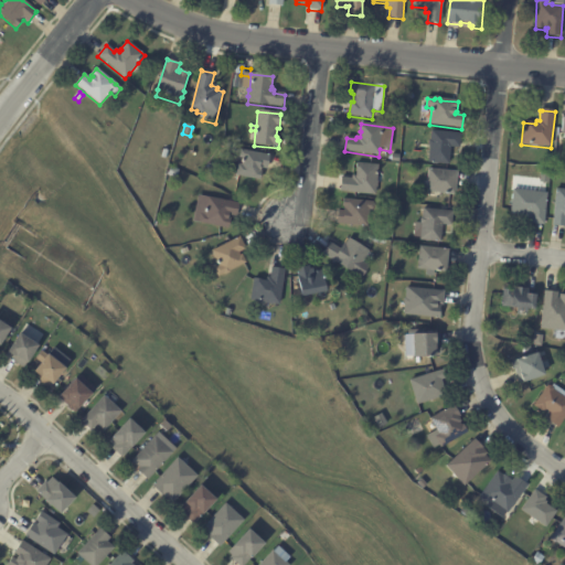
[(461,135),(460,149),(450,148),(449,166),(428,163),(429,147),(428,146),(428,142),(430,141),(432,131),(461,135)]
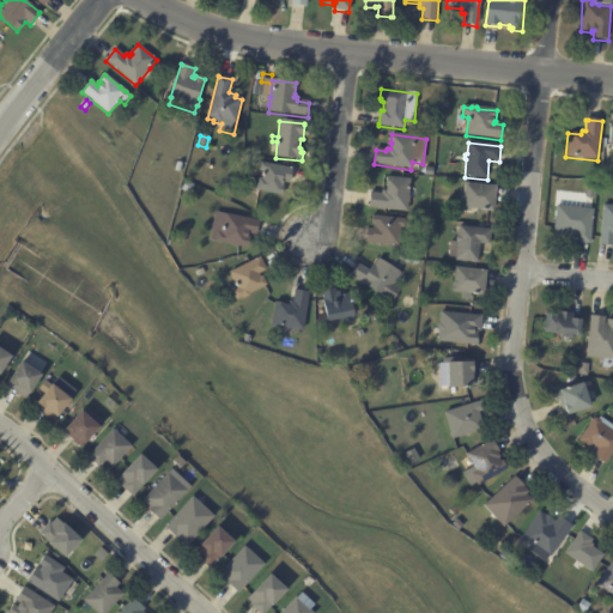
[(292,170),(290,184),(284,183),(283,187),(284,187),(283,196),(255,192),(258,178),(261,180),(262,174),(258,173),(260,163),(292,170)]
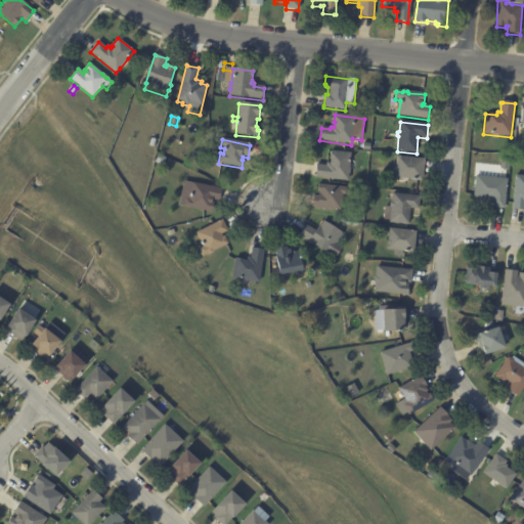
[(350,161),(350,169),(350,175),(349,175),(348,182),(315,178),(316,170),(316,166),(325,167),(326,164),(330,164),(331,160),(330,160),(331,151),(351,154),(350,161)]
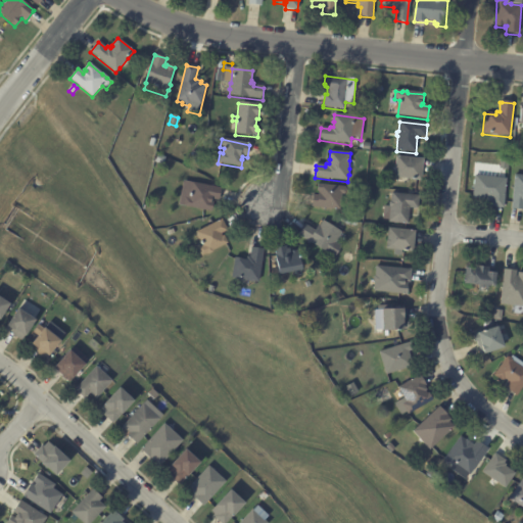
[(158,155),(165,158),(162,167),(154,162),(158,155)]
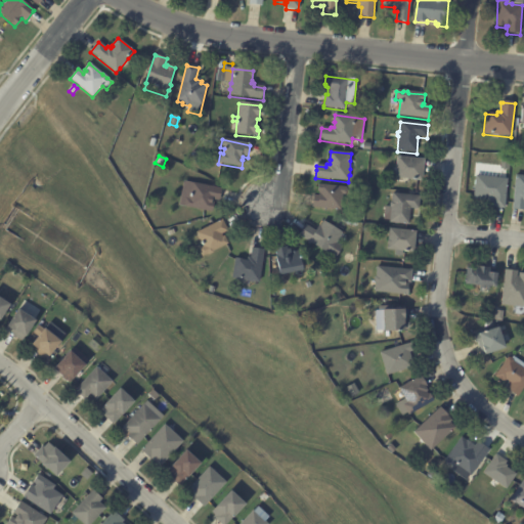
[(424,162),(422,181),(395,179),(397,158),(424,161),(424,162)]
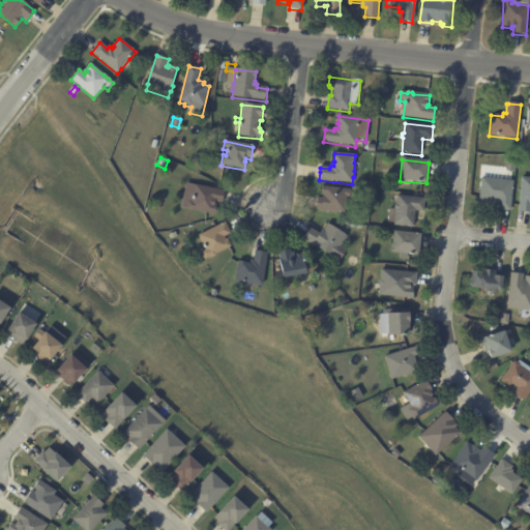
[(512,172),(507,172),(508,163),(516,163),(514,173),(512,172)]
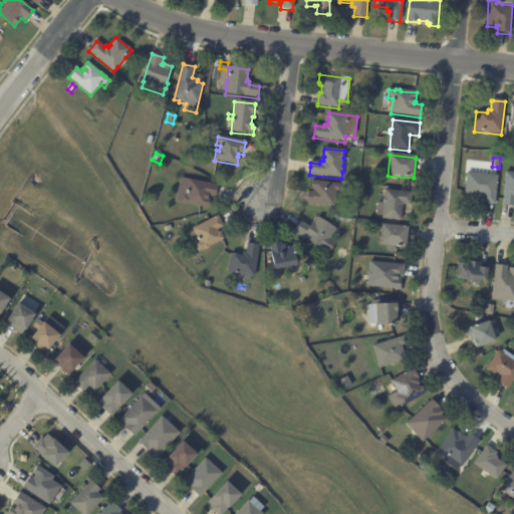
[(513,207),(503,207),(506,173),(513,174),(513,207)]
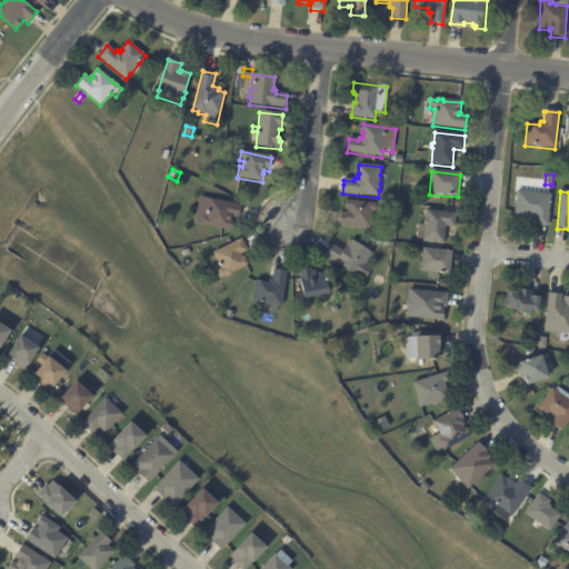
[(542,195),(551,196),(548,228),(533,227),(533,221),(515,219),(515,218),(513,218),(516,192),(542,195)]
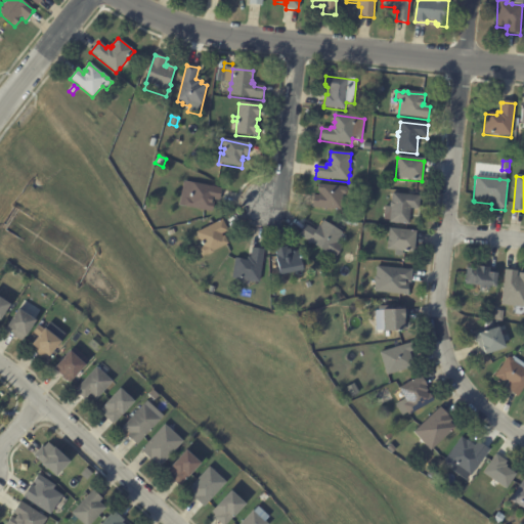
[(193,184),(221,189),(219,202),(212,201),(212,203),(214,204),(212,213),(184,208),(184,207),(179,207),(184,182),(193,184)]
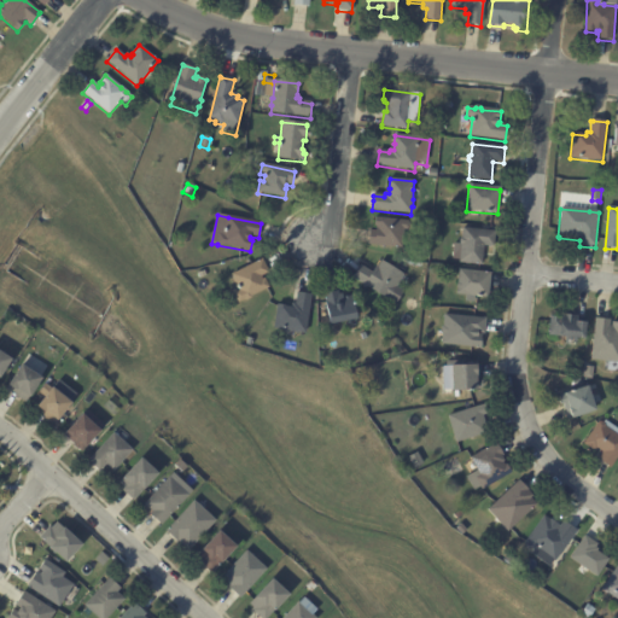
[(408,222),(407,232),(404,231),(402,250),(367,245),(369,232),(375,232),(377,228),(374,227),(375,219),(408,222)]
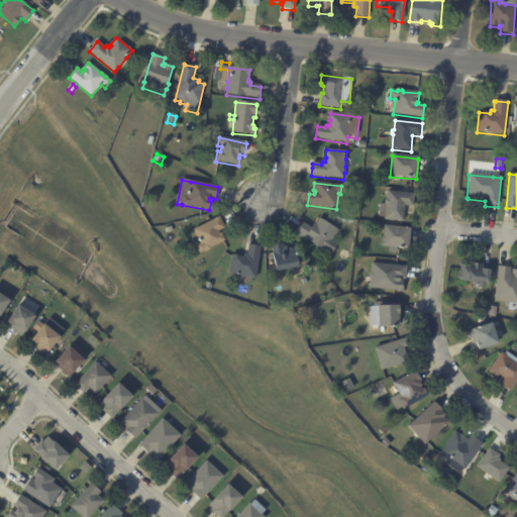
[(415,195),(413,208),(405,207),(403,223),(384,221),(386,205),(384,205),(385,201),(386,201),(387,192),(415,195)]
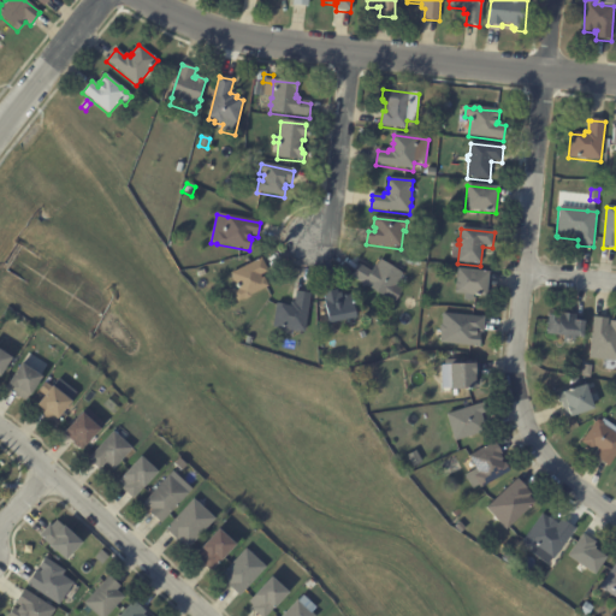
[(261,260),(268,273),(262,276),(268,288),(250,297),(250,300),(247,301),(243,300),(237,303),(234,294),(240,291),(238,290),(237,291),(235,286),(236,286),(231,274),(261,260)]
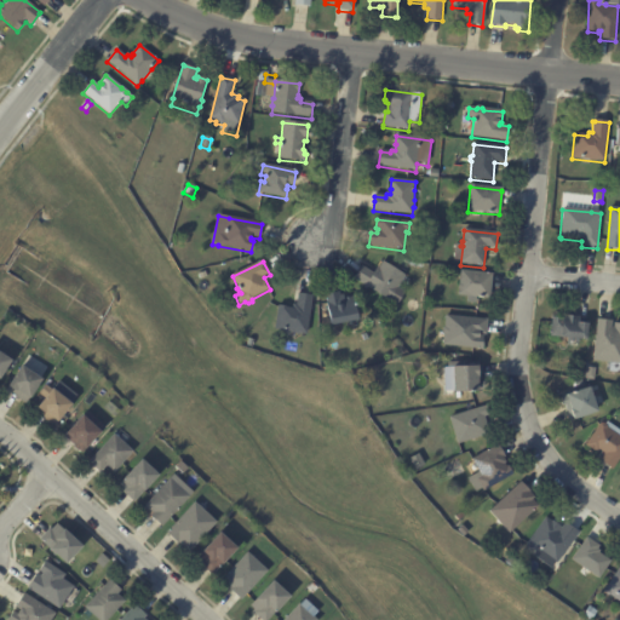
[(406,277),(397,290),(399,290),(396,293),(397,293),(390,303),(354,280),(362,267),(373,274),(377,268),(379,269),(383,263),(406,277)]
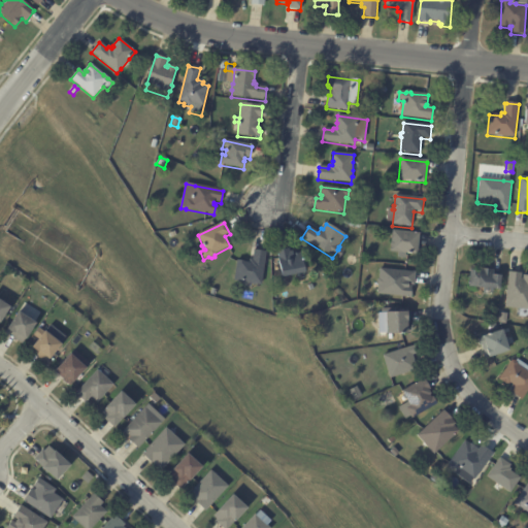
[(420,234),(417,256),(410,255),(410,256),(407,256),(407,255),(390,253),(392,231),(420,234)]
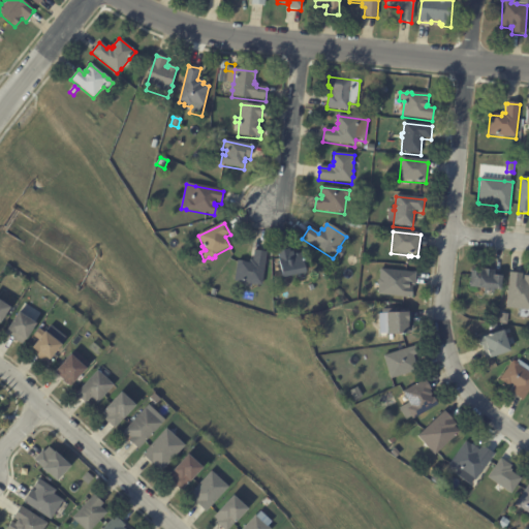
[(277,252),(289,250),(289,253),(292,253),(293,256),(301,255),(305,276),(282,280),(277,252)]
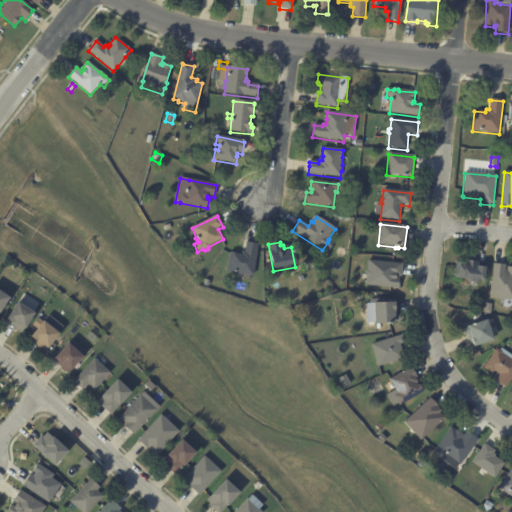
[(247,244),(258,245),(253,278),(247,277),(240,277),(241,276),(226,274),(229,253),(236,254),(236,255),(241,256),(242,252),(245,253),(246,243),(247,244)]
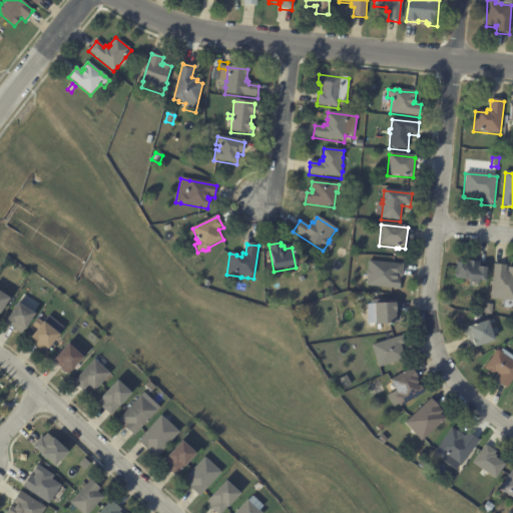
[(404,267),(402,279),(397,278),(397,280),(401,281),(400,290),(366,287),(367,279),(366,278),(367,274),(368,273),(369,263),(404,266),(404,267)]
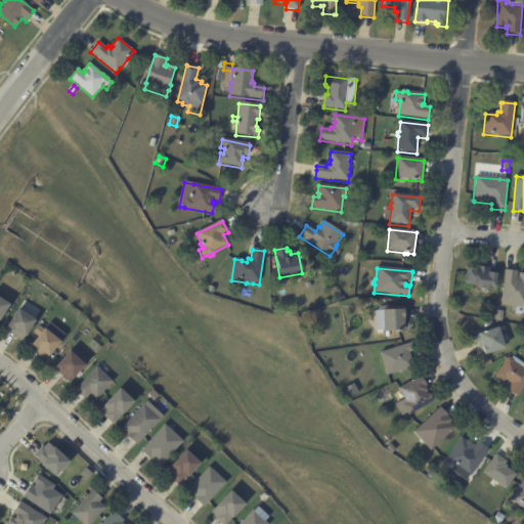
[(489,269),(489,274),(496,275),(495,290),(489,290),(488,294),(480,293),(480,288),(474,288),(474,287),(466,286),(467,269),(475,270),(476,268),(489,269)]
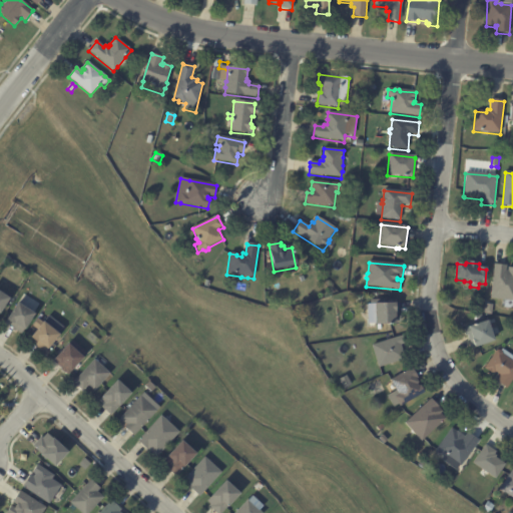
[(495,266),(507,267),(506,273),(508,273),(508,269),(512,269),(512,302),(491,301),(494,266),(495,266)]
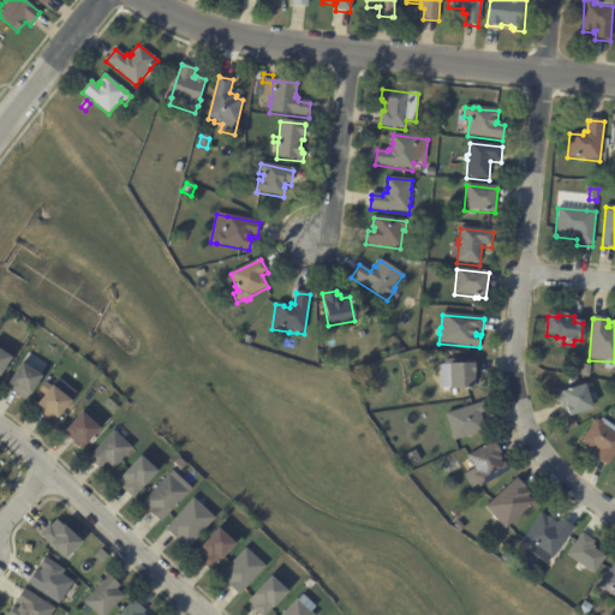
[(0,350),(10,357),(0,371),(0,350)]
